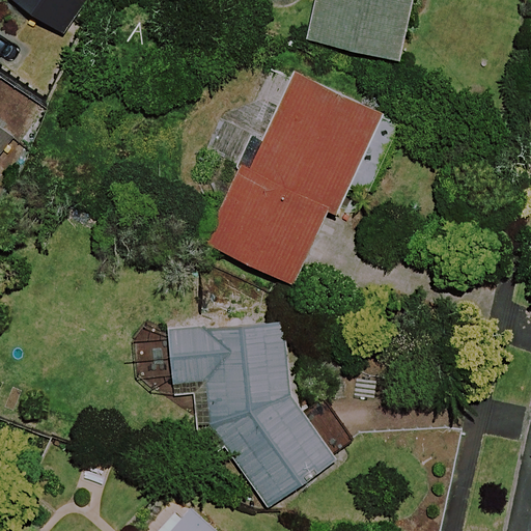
[(318,0),(309,38),(396,60),(410,0),(318,0)]
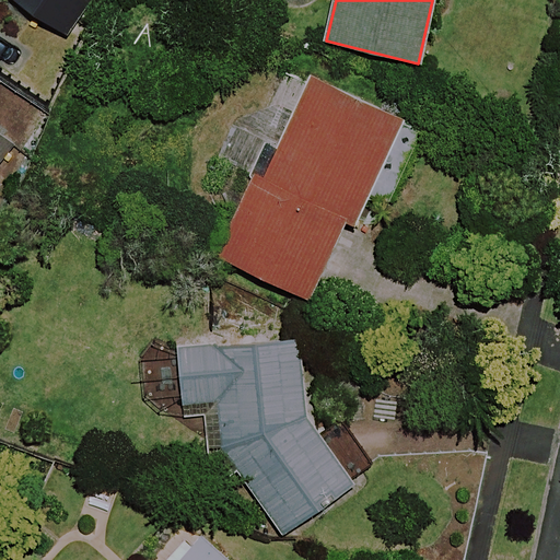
[(403,124),(310,77),(220,254),(308,298),(347,221),(352,223),(403,124)]
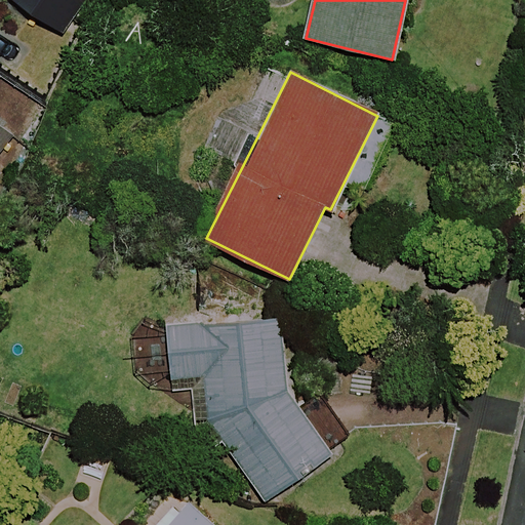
[(0,176),(7,168),(0,163),(0,153),(11,138),(0,129),(0,176)]
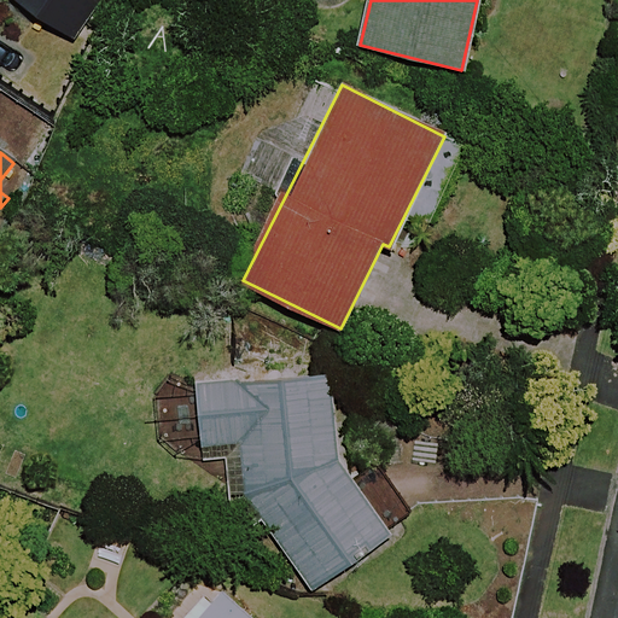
[(342,460),(331,369),(193,386),(200,448),(238,443),(244,495),(309,589),(392,532),(342,460)]
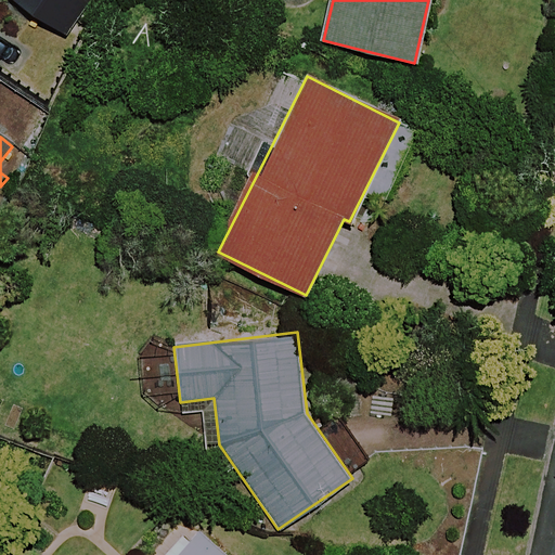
[(229,554),(199,525),(168,554),(229,554)]
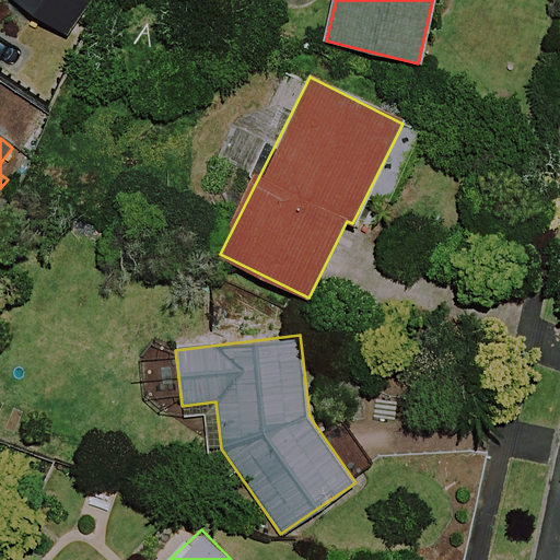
All buildings are outlined.
